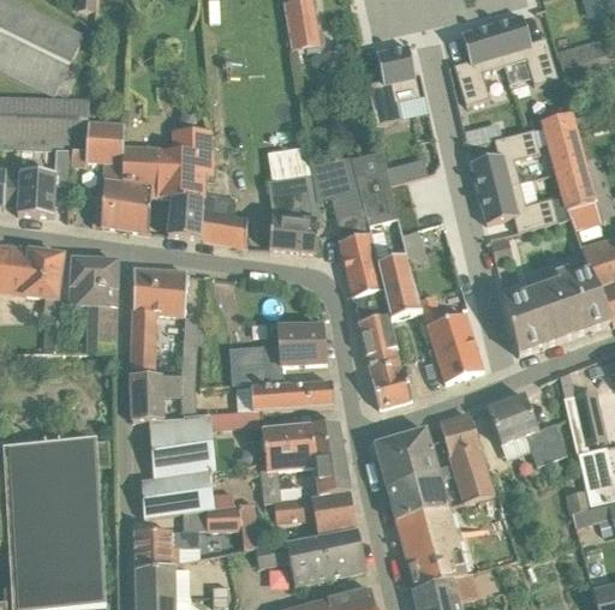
[(84,35),(12,0),(0,0),(0,69),(54,97),(55,94),(66,99),(83,65),(72,59),(84,35)]
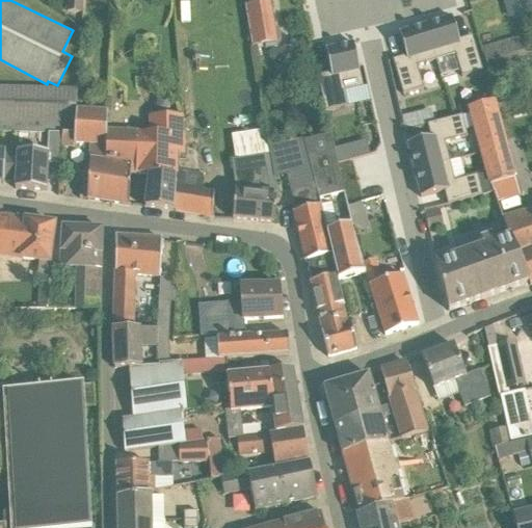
[(65,0),(65,8),(83,9),(83,0),(65,0)]
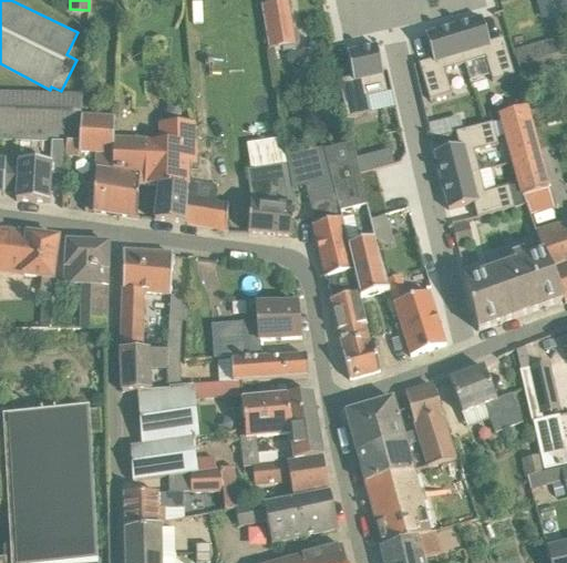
[(294,29),(288,0),(275,0),(261,2),(269,47),(282,44),(282,49),(295,47),(300,39),(298,28),(294,29)]
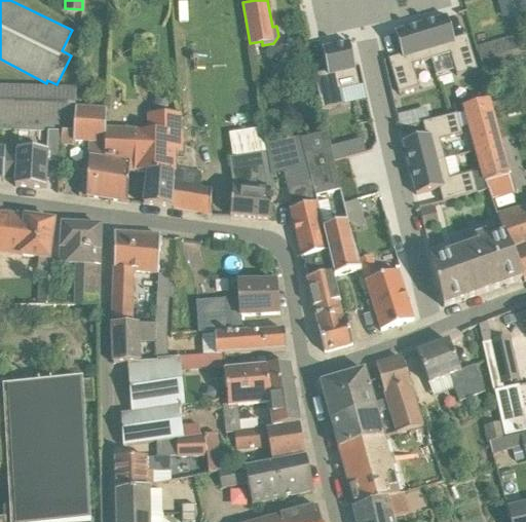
[(455,70),(476,65),(468,31),(455,34),(450,10),(422,16),(430,51),(450,47),(455,70)]
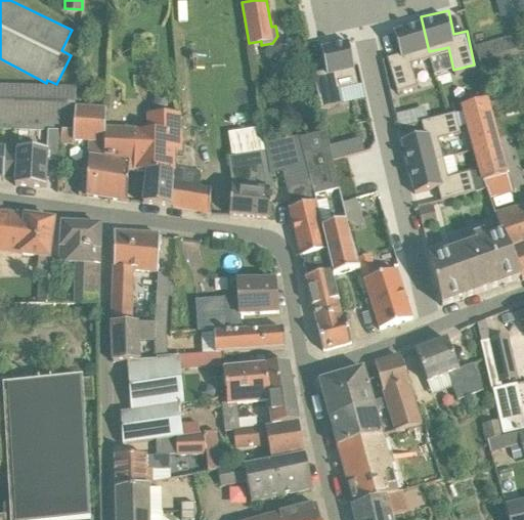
[(429,52),(421,16),(394,23),(399,46),(386,49),(394,84),(415,79),(409,56),(429,52)]
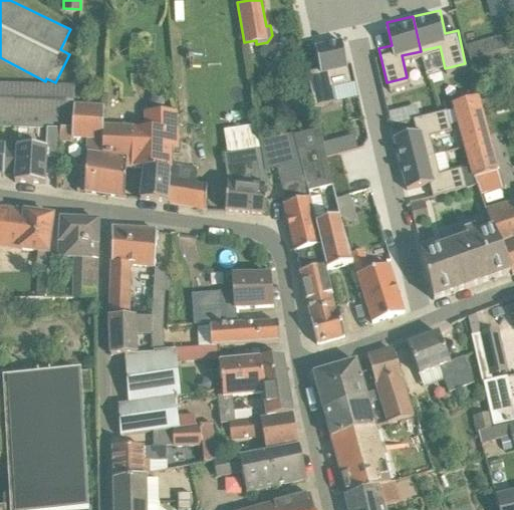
[(474,69),(487,67),(485,62),(513,53),(513,28),(467,42),(474,69)]
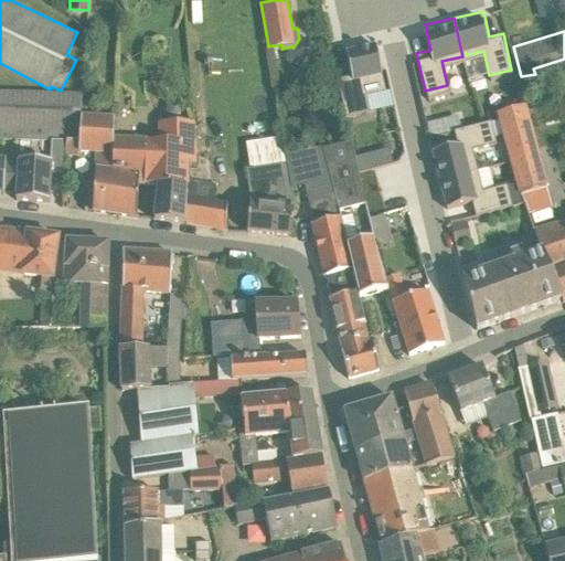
[(338,77),(345,114),(369,108),(363,84),(385,80),(376,42),(347,49),(352,74),(338,77)]
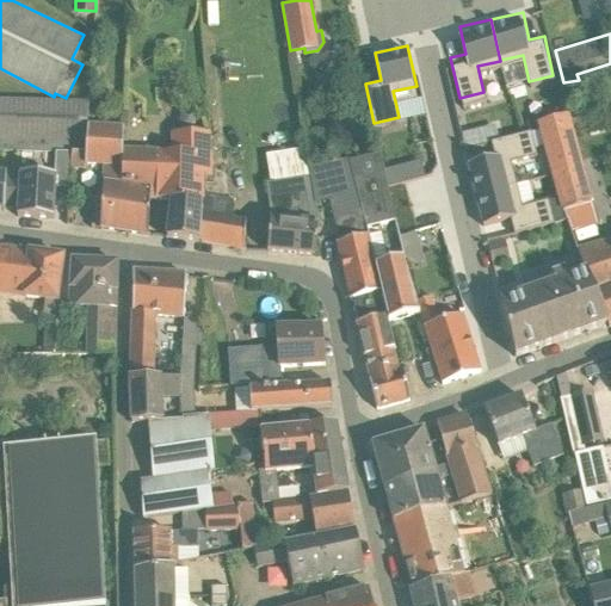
[(88,99),(66,98),(0,96),(0,146),(74,148),(86,148),(87,122),(88,99)]
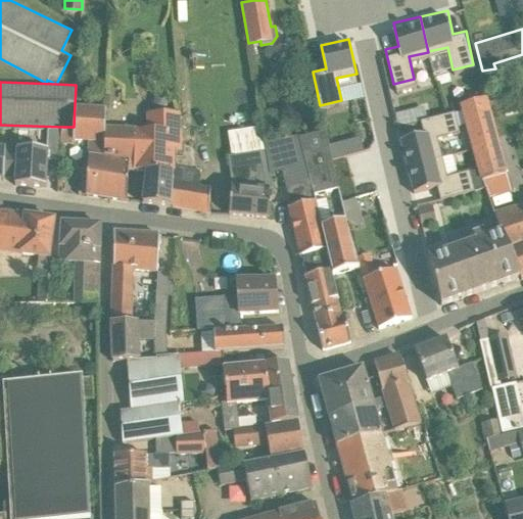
[(481,176),(506,169),(487,99),(465,105),(461,106),(479,168),(481,176)]
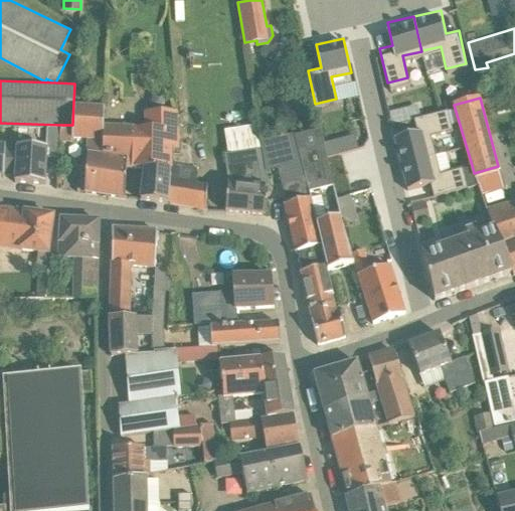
[(103,104),(102,104),(73,103),(72,125),(62,125),(61,141),(70,141),(70,138),(87,139),(84,190),(125,196),(126,163),(126,155),(103,152),(104,123),(105,105),(103,104)]
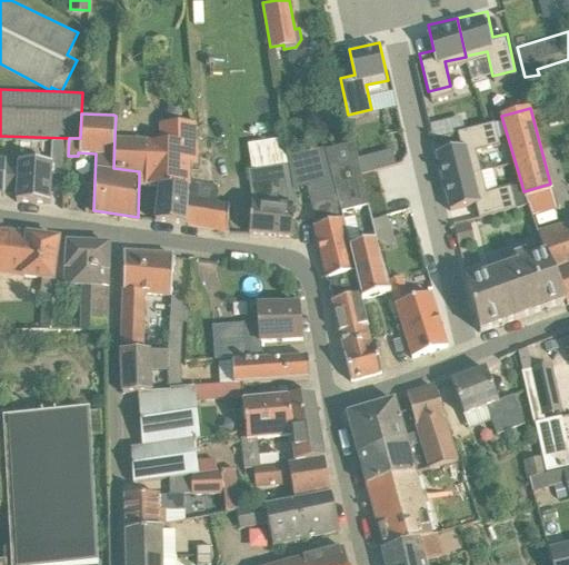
[(160,138),(115,136),(113,168),(139,171),(139,180),(159,181),(155,218),(186,221),(187,197),(188,182),(190,182),(190,160),(198,160),(198,119),(160,120),(160,138)]
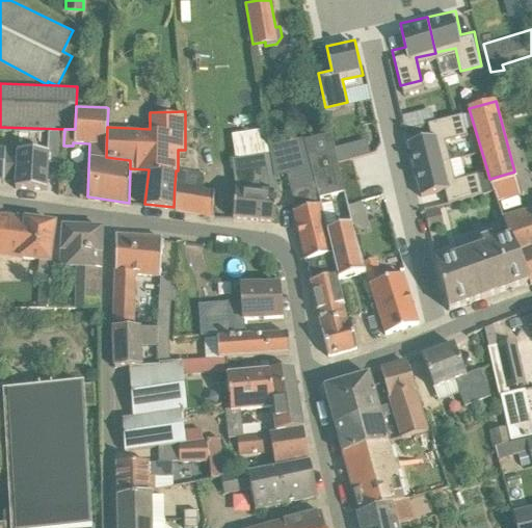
[(403,117),(405,127),(417,125),(413,111),(402,114),(403,117)]
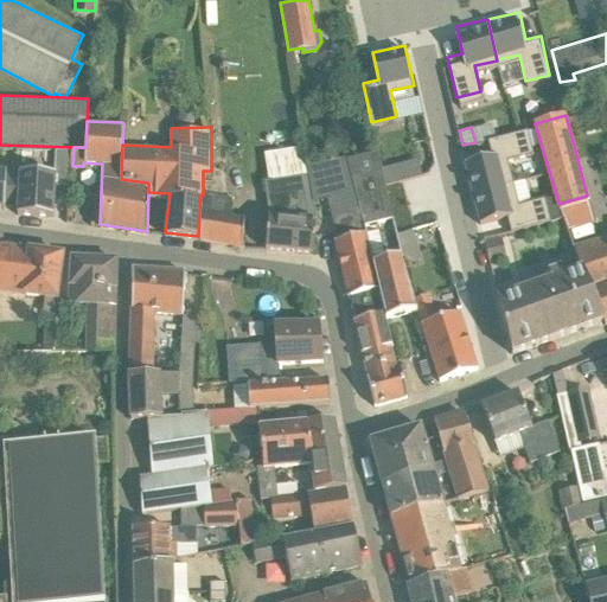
[(327,129),(319,141),(328,148),(337,136),(327,129)]
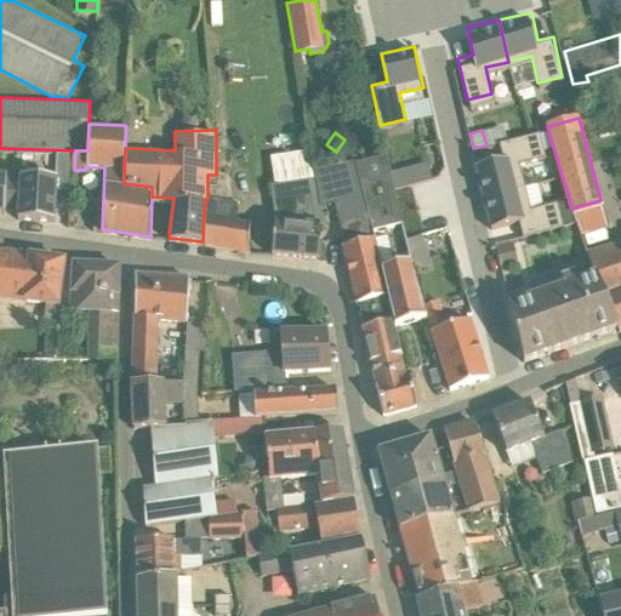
[(477,167),(484,198),(527,187),(520,165),(547,159),(541,135),(501,144),(505,160),(477,167)]
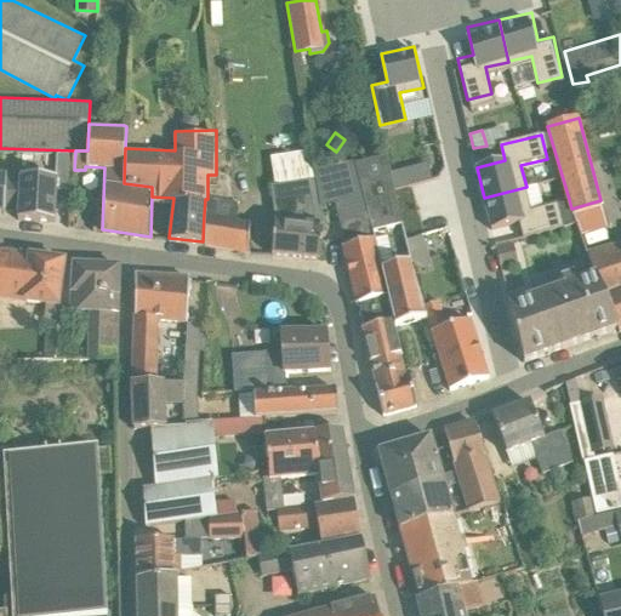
[(18,217),(55,218),(56,187),(70,188),(72,152),(57,152),(56,175),(21,174),(21,176),(18,209),(18,217)]
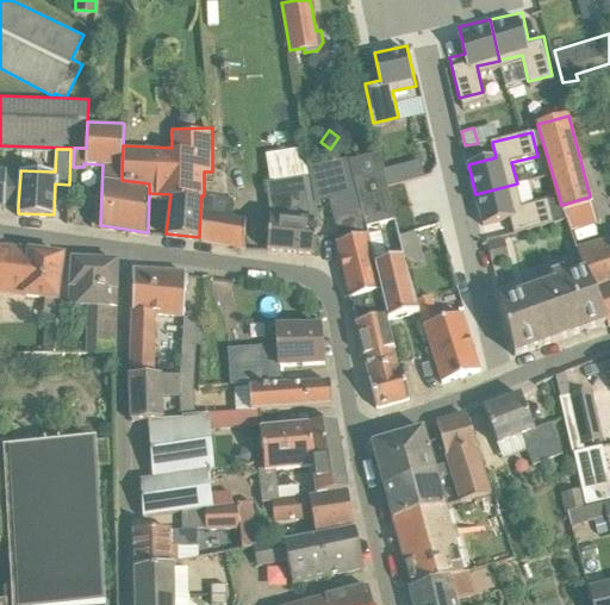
[(366,224),(397,217),(388,184),(384,167),(380,150),(349,156),(348,156),(366,224)]
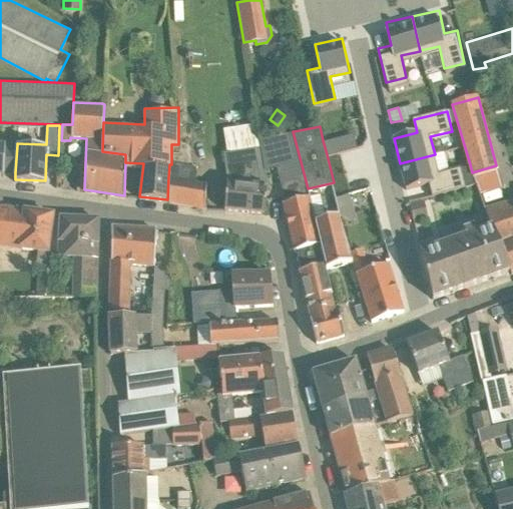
[(327,267),(315,218),(308,188),(293,131),(261,137),(260,137),(261,146),(265,168),(285,163),(294,198),(283,201),(295,249),(295,248),(300,268),(299,268),(306,298),(331,292),(333,292),(327,267)]
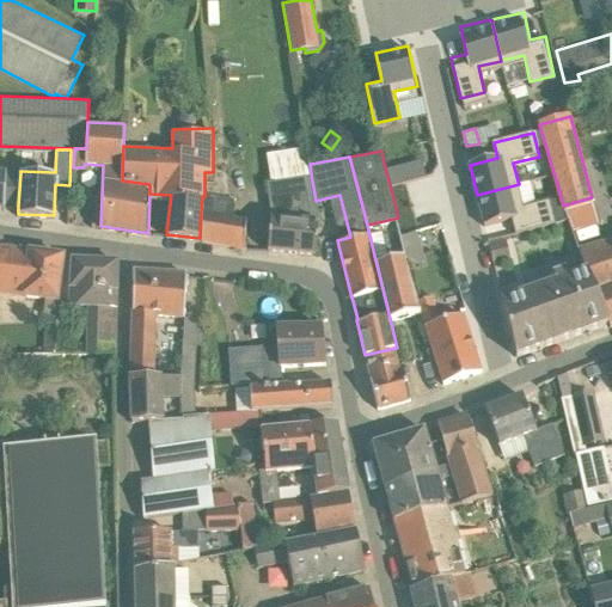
[(408,179),(404,163),(385,167),(390,184),(408,179)]
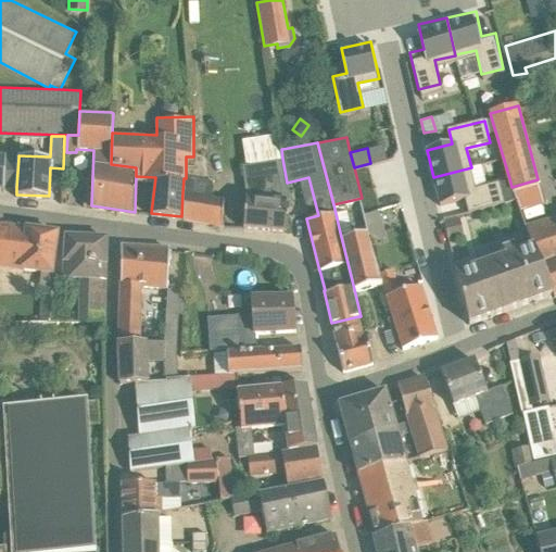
[(16,187),(19,158),(7,158),(7,155),(0,154),(0,187),(4,188),(4,186),(16,187)]
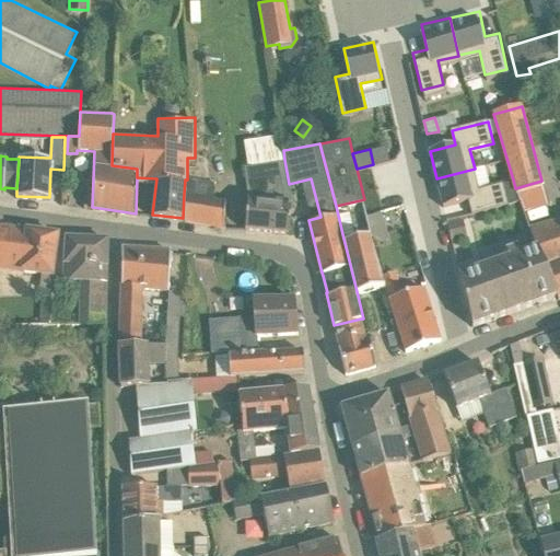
[(292,203),(289,184),(284,160),(245,165),(245,171),(247,195),(245,228),(289,232),(292,203)]
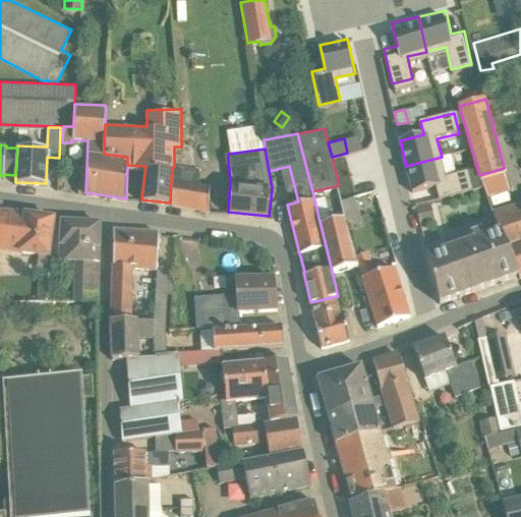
[(406,166),(413,192),(436,186),(439,198),(473,188),(468,170),(467,168),(445,174),(441,157),(406,166)]
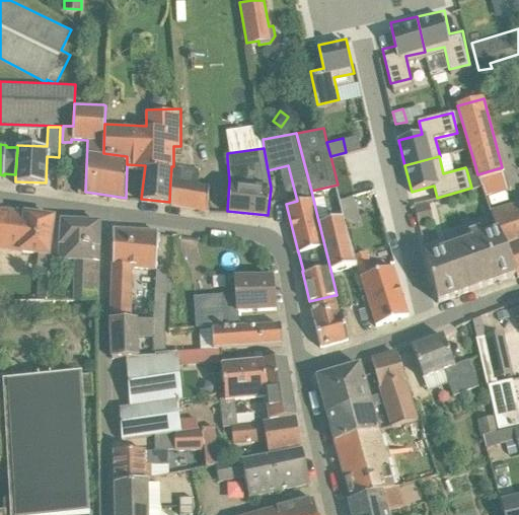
[(471,188),(480,186),(477,174),(475,166),(466,169),(471,188)]
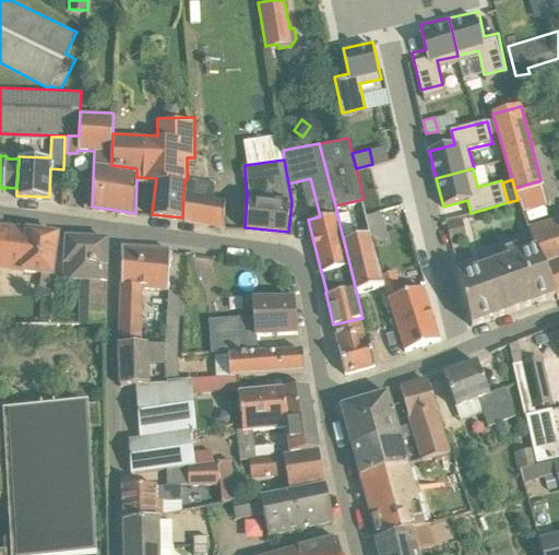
[(183,193),(183,202),(182,217),(224,226),(226,200),(183,193)]
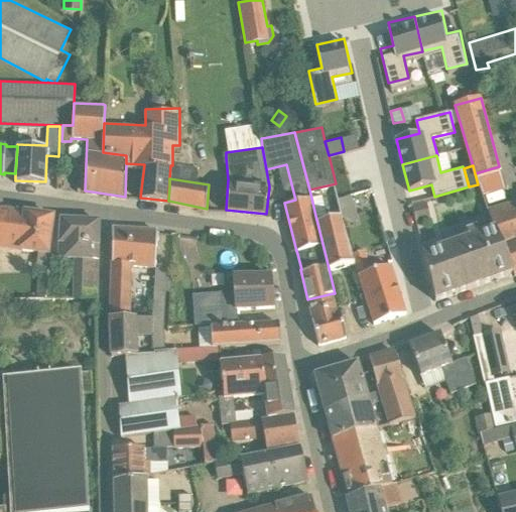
[(339,198),(342,210),(356,206),(353,194),(339,198)]
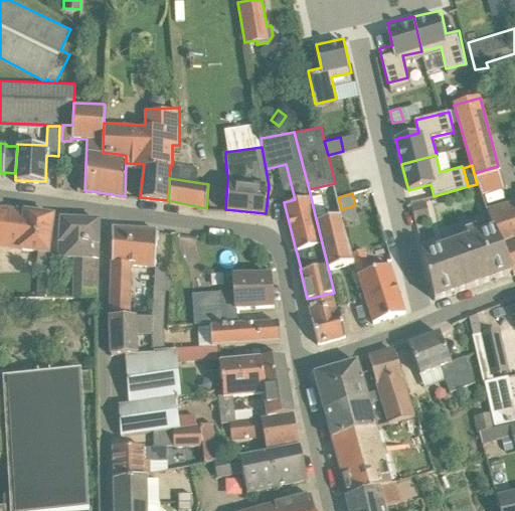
[(514,200),(489,206),(491,215),(489,216),(492,225),(511,268),(513,272),(514,271),(514,200)]
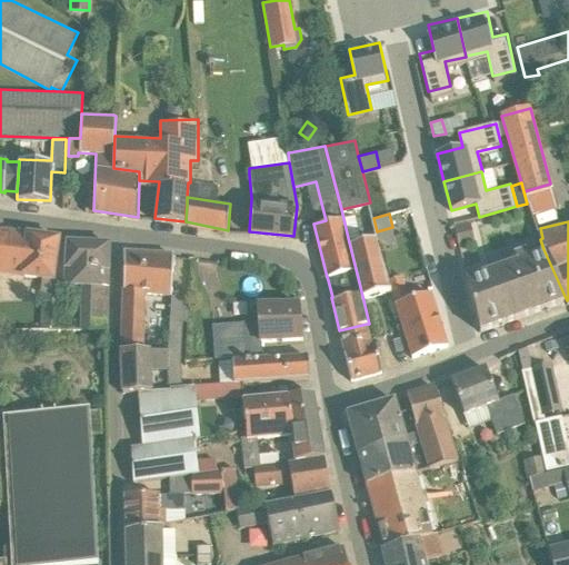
[(53,276),(59,238),(59,237),(28,233),(0,228),(0,269),(42,276),(41,289),(42,289),(40,326),(60,326),(60,318),(61,318),(63,283),(63,277),(53,276)]
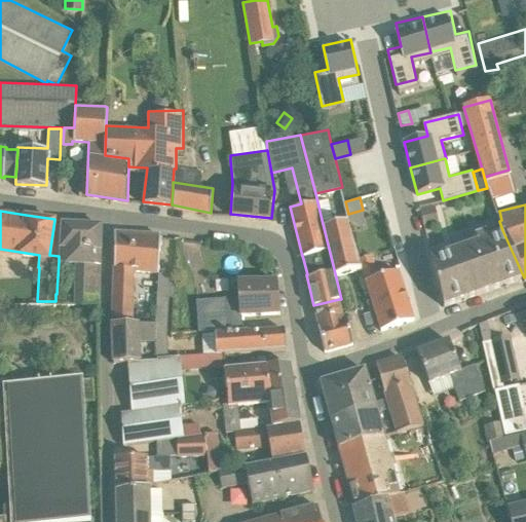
[(335,273),(362,267),(360,257),(348,218),(323,224),(335,273)]
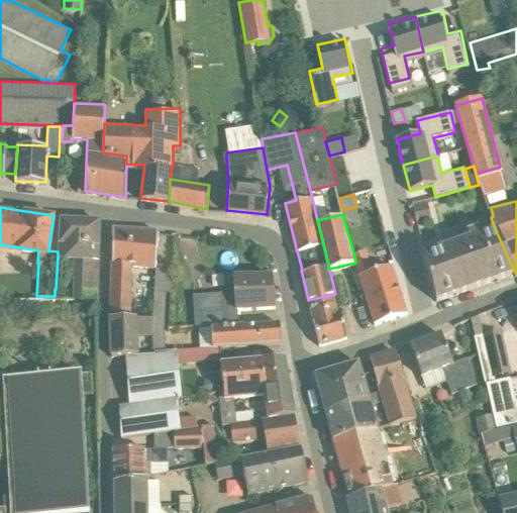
[(58,257),(74,259),(72,296),(97,295),(99,219),(62,217),(58,251),(58,257)]
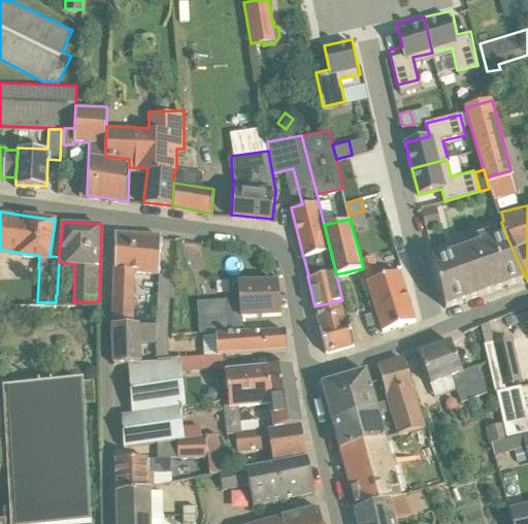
[(524,274),(504,231),(501,222),(476,233),(481,242),(434,256),(446,302),(524,274)]
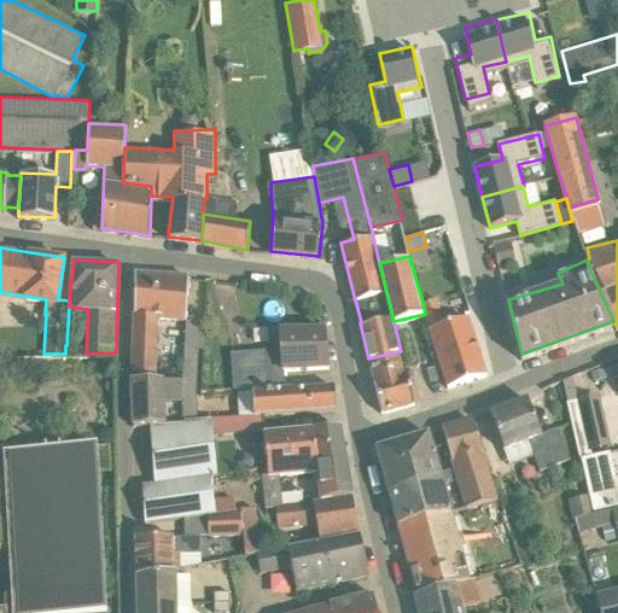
[(186,319),(188,275),(188,274),(134,272),(134,311),(132,377),(132,379),(157,378),(158,317),(186,319)]
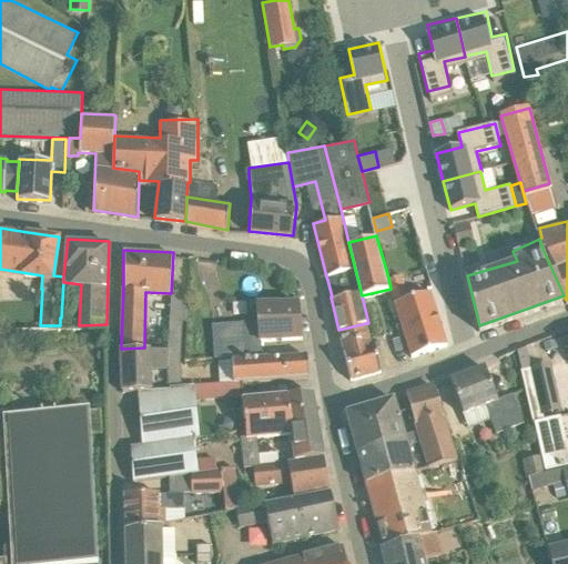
[(409,355),(447,344),(430,290),(409,296),(403,273),(388,278),(391,289),(409,355)]
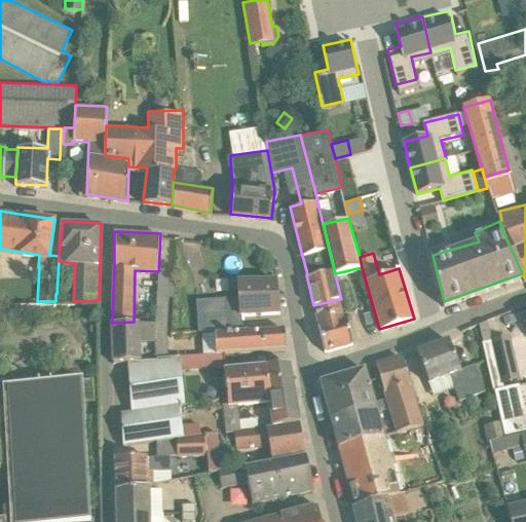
[(276,277),(274,278),(239,277),(241,294),(227,295),(196,295),(197,299),(198,328),(214,328),(214,327),(243,327),(243,311),(279,311),(276,277)]
